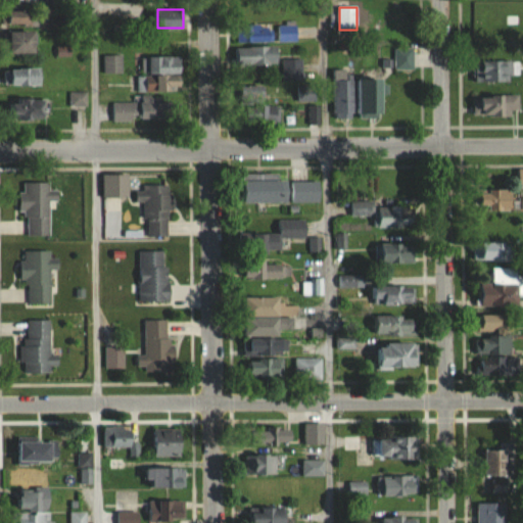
[(11,25),(39,25),(39,10),(11,10),(11,25)]
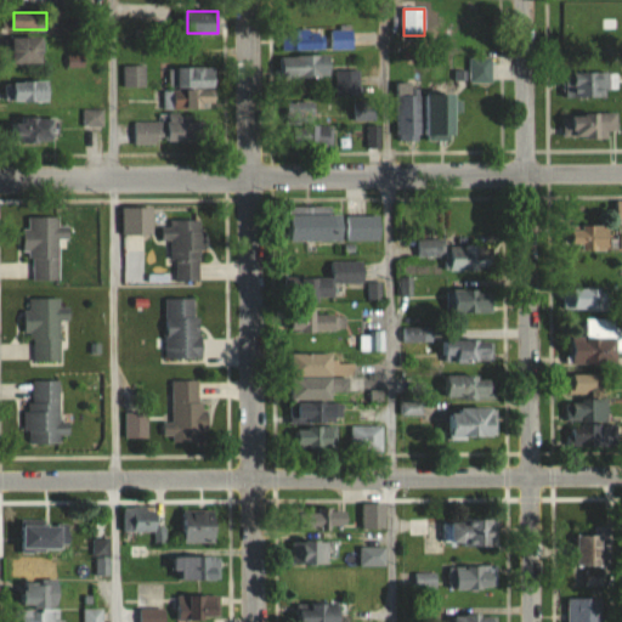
[(354,28),(331,28),(331,50),(354,50),(354,28)]
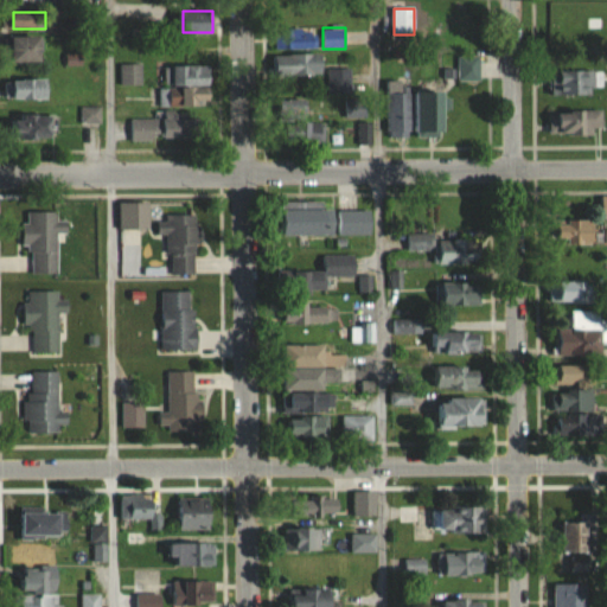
[(319,49),(319,29),(276,29),(276,49),(319,49)]
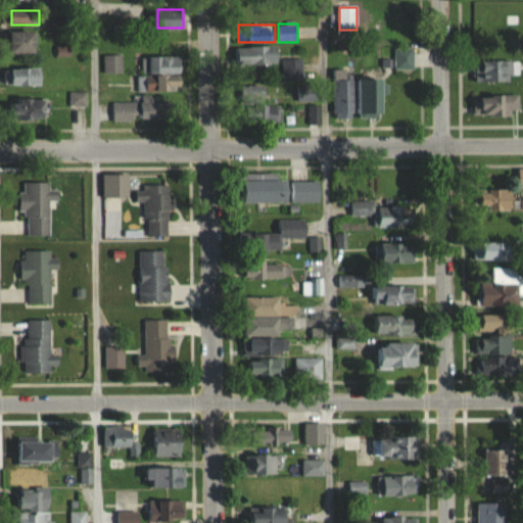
[(39,52),(39,31),(11,31),(11,52),(39,52)]
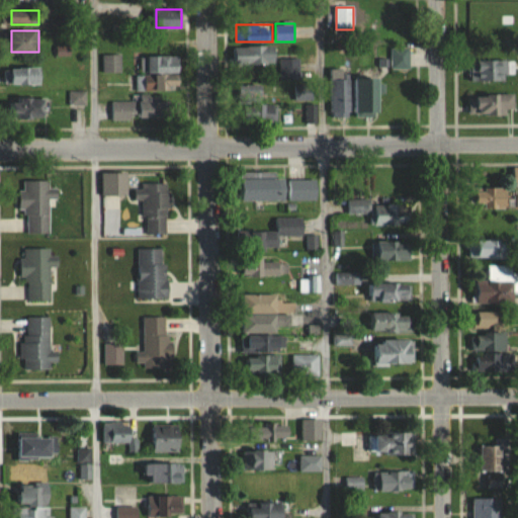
[(277,47),(234,47),(234,65),(277,65),(277,47)]
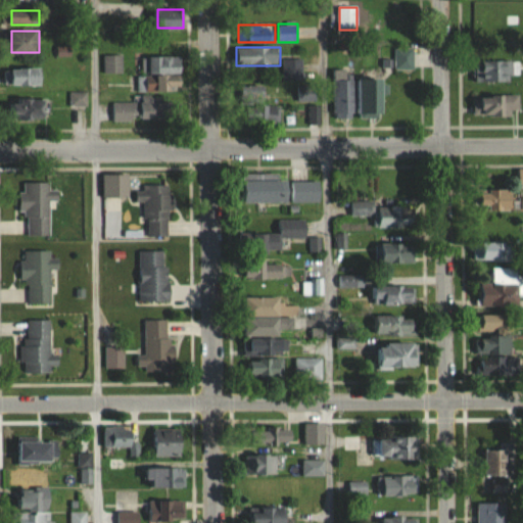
[(415,69),(415,49),(395,49),(395,69),(415,69)]
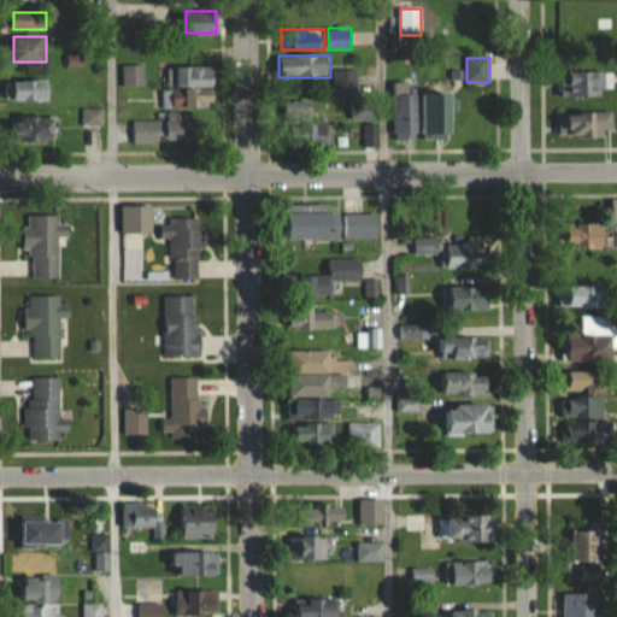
[(123,87),(145,87),(145,65),(123,65),(123,87)]
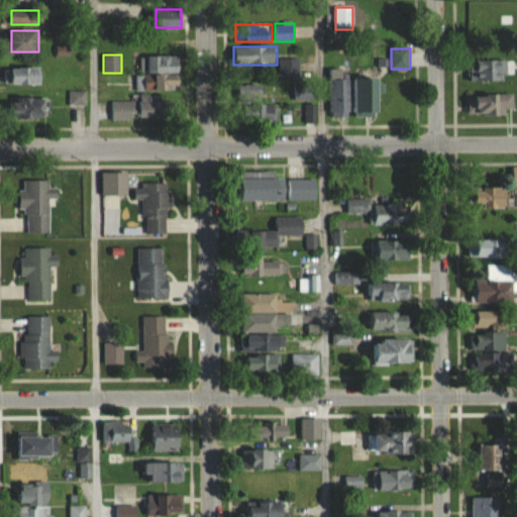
[(181,72),(181,56),(141,56),(141,72),(181,72)]
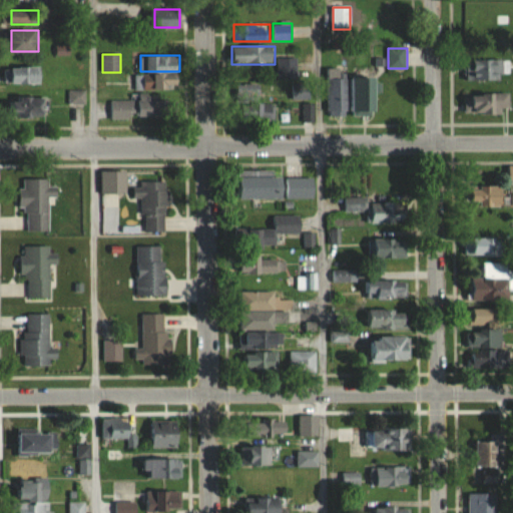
[(279,57),(279,79),(300,79),(300,57),(279,57)]
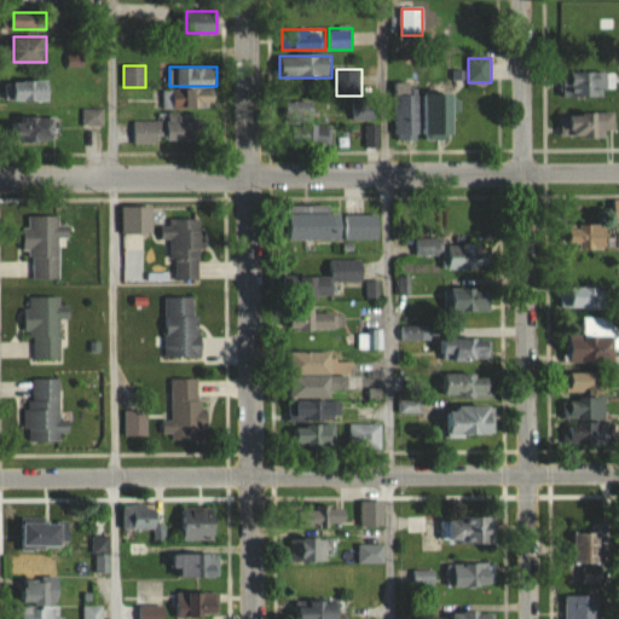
[(565,70),(565,96),(612,96),(612,70),(565,70)]
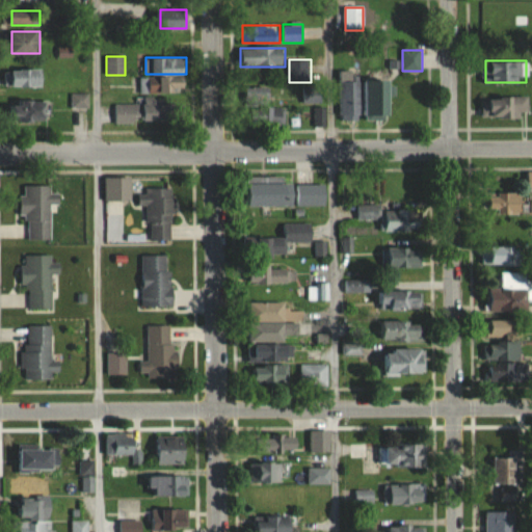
[(44,86),(44,69),(9,69),(9,86),(44,86)]
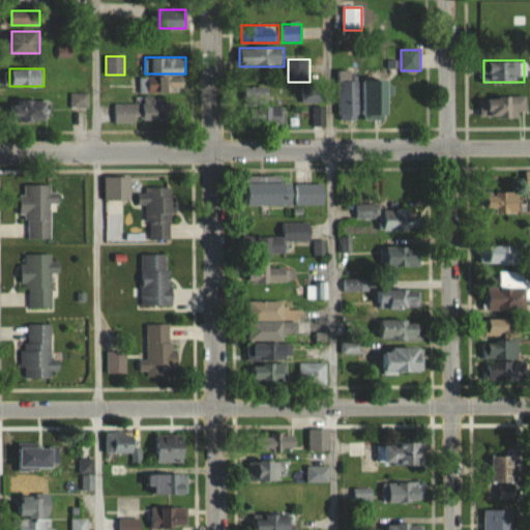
[(358,119),(358,72),(341,72),(341,119),(358,119)]
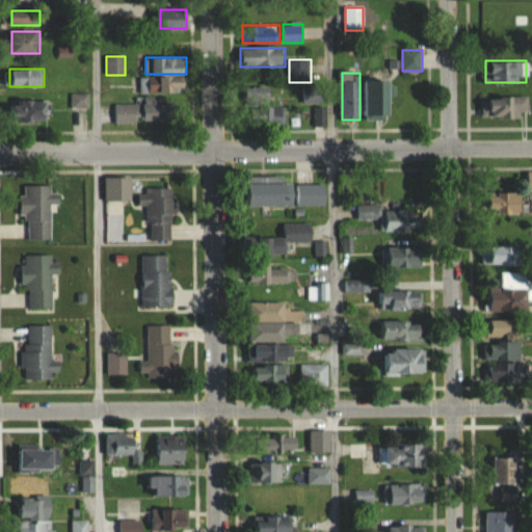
[(186,92),(186,77),(149,77),(149,92),(186,92)]
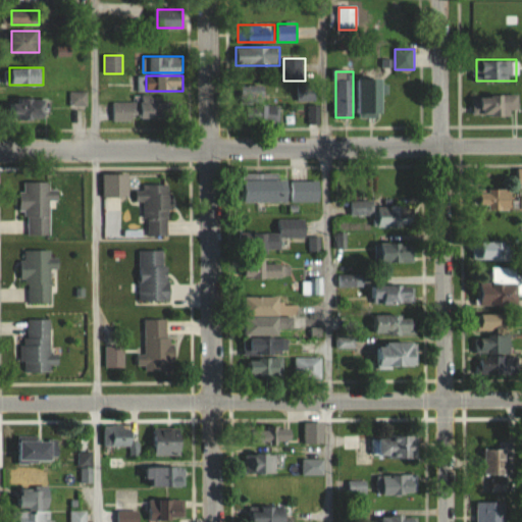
[(383,77),(359,77),(359,115),(383,115),(383,77)]
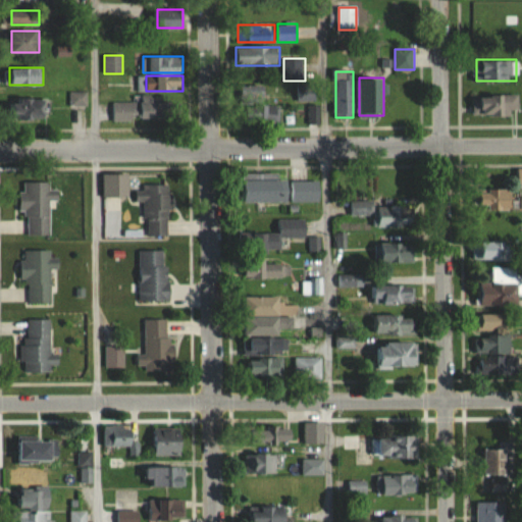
[(280,104),(262,104),(262,87),(244,87),(244,123),(280,124),(280,104)]
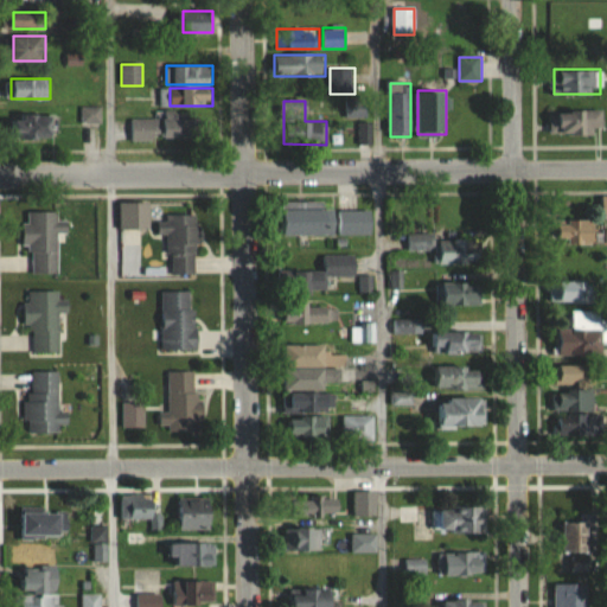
[(101,107),(82,107),(82,122),(101,122),(101,107)]
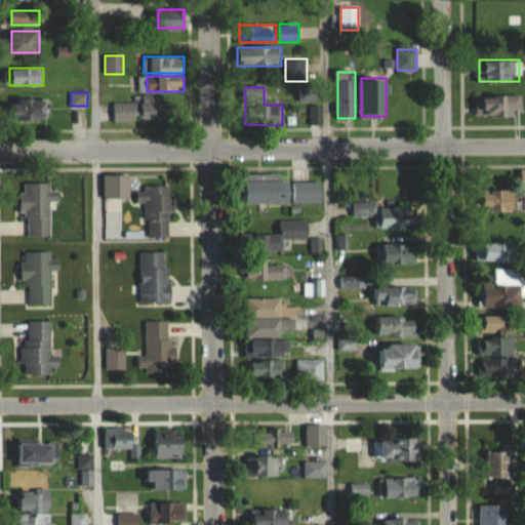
[(318,102),(318,94),(301,93),(301,101),(318,102)]
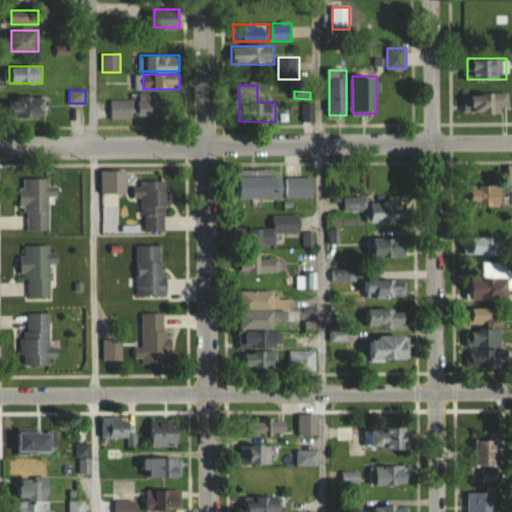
[(509,92),(465,92),(465,112),(509,112),(509,92)]
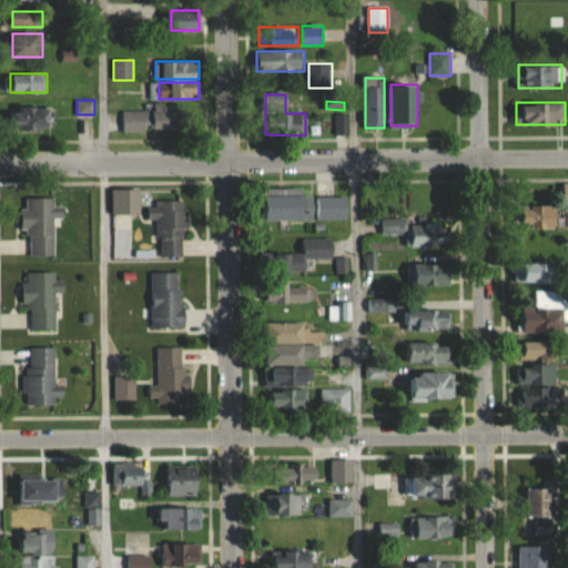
[(123,110),(123,132),(185,132),(185,105),(145,105),(145,110),(123,110)]
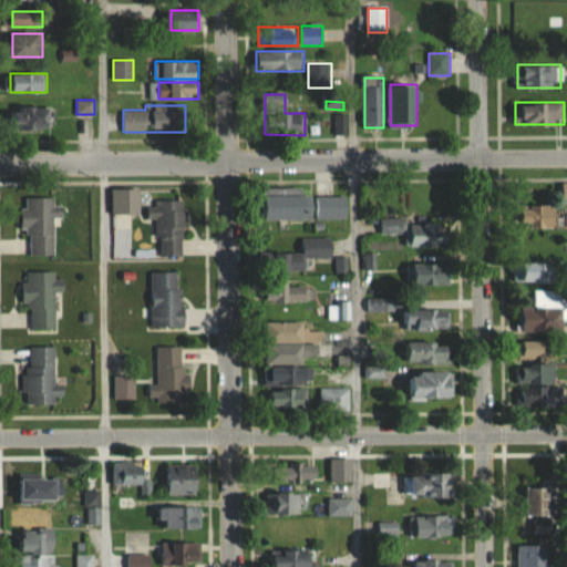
[(52,106),(10,106),(10,129),(52,129),(52,106)]
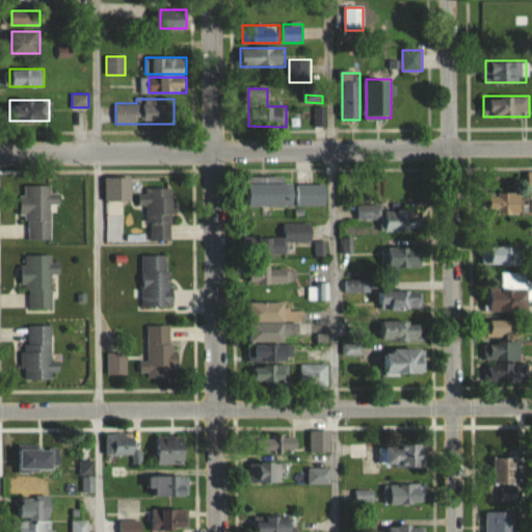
[(106,201),(132,201),(132,177),(106,177),(106,201)]
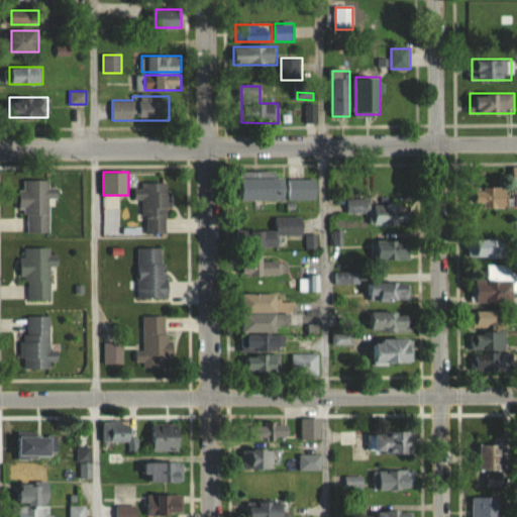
[(317,178),(240,177),(240,200),(317,200),(317,178)]
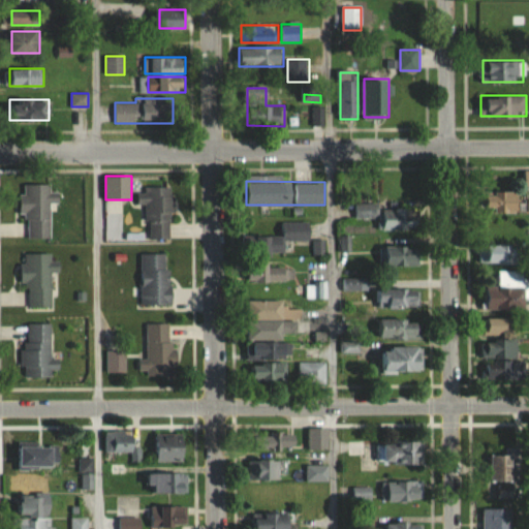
[(52,201),(59,201),(59,192),(52,192),(51,184),(21,184),(22,216),(28,216),(28,238),(52,238),(52,201)]
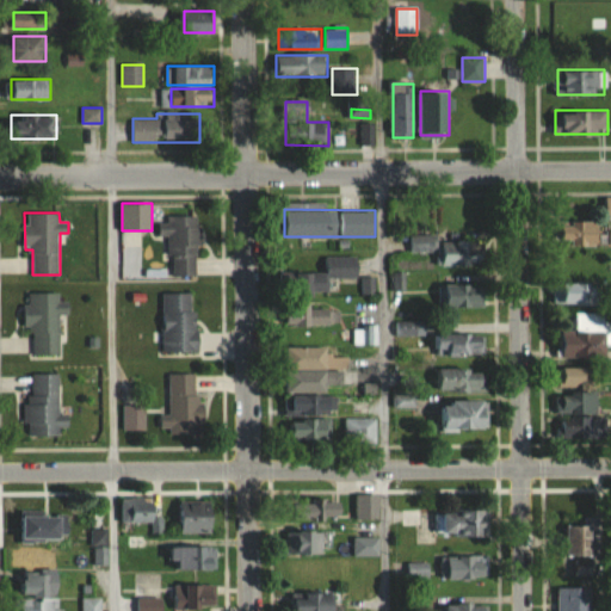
[(171,236),(171,277),(201,277),(201,216),(161,216),(161,236),(171,236)]
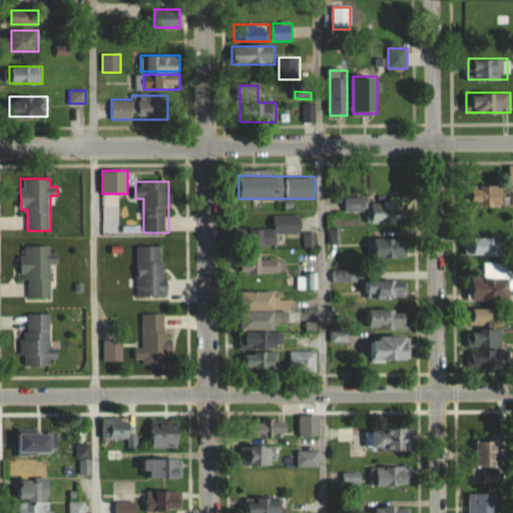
[(468,184),(500,184),(500,206),(468,206),(468,184)]
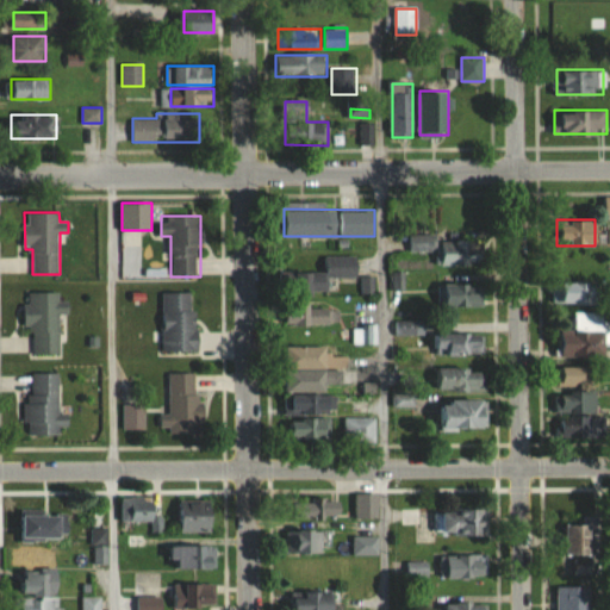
[(439,265),(483,265),(483,240),(437,240),(437,235),(409,235),(409,253),(439,251),(439,265)]
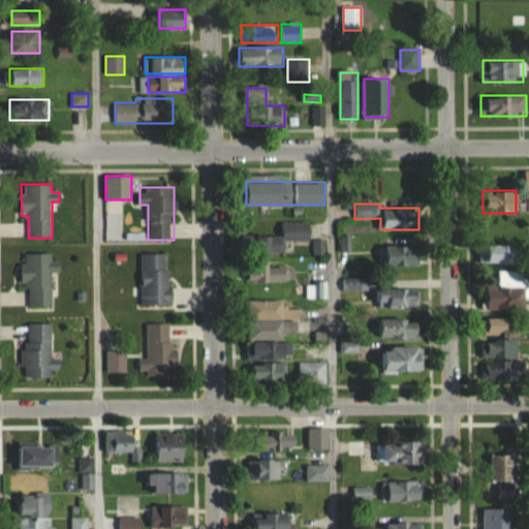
[(284,241),(309,241),(309,222),(282,221),(282,236),(257,236),(257,250),(284,251),(284,241)]
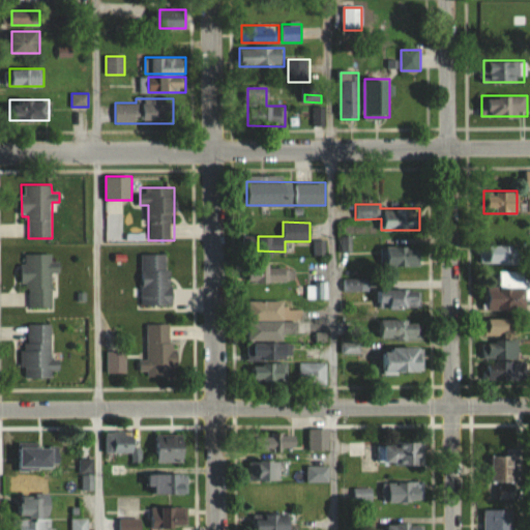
[(477,244),(509,244),(509,266),(477,266),(477,244)]
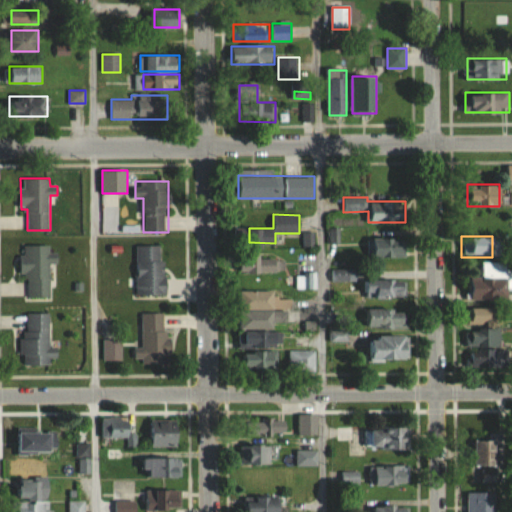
[(407,256),(407,237),(366,237),(366,256),(407,256)]
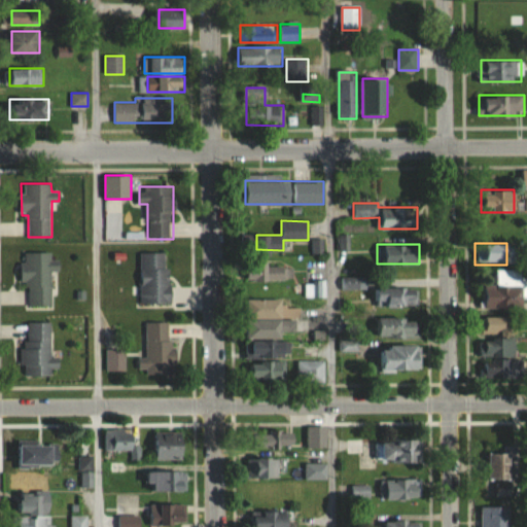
[(51,271),(61,271),(60,259),(51,260),(51,251),(24,252),(25,306),(51,306),(51,271)]
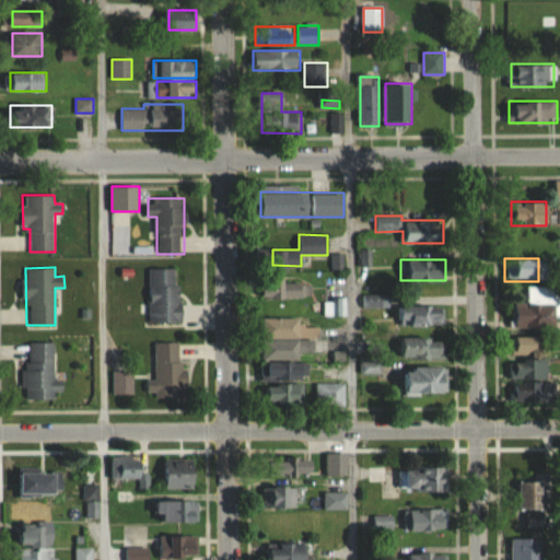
[(150,268),(150,323),(183,323),(183,268),(150,268)]
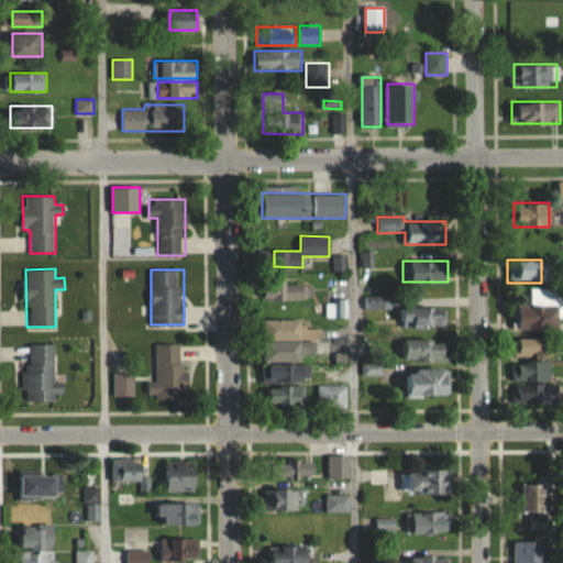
[(311,282),(264,282),(264,299),(311,299),(311,282)]
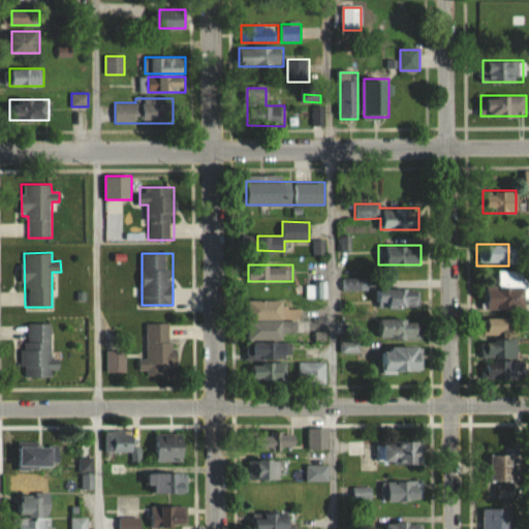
[(496,274),(496,291),(519,291),(519,316),(483,316),(483,274),(496,274)]
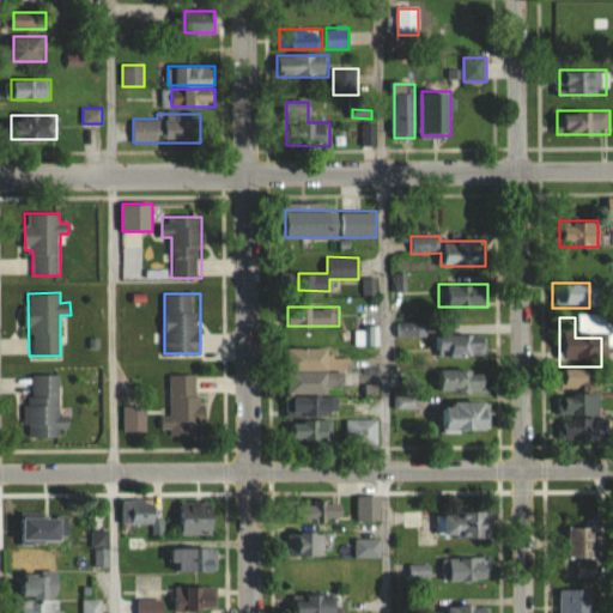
[(395,337),(425,337),(425,323),(395,323),(395,337)]
